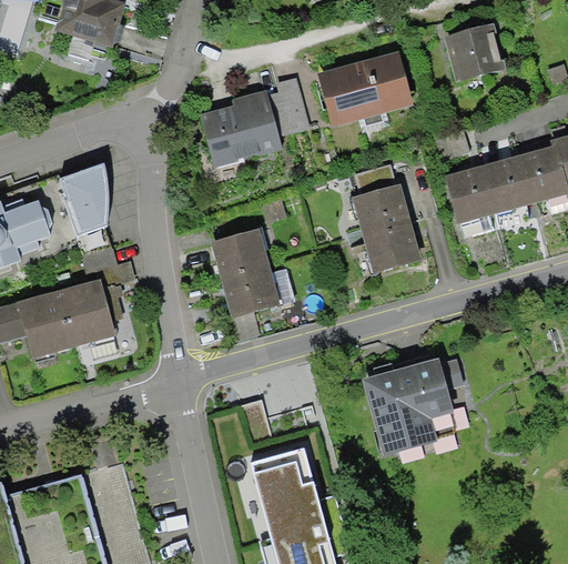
[(122,29),(117,24),(122,2),(115,0),(43,0),(39,16),(58,20),(54,30),(110,46),(112,41),(119,41),(122,29)]
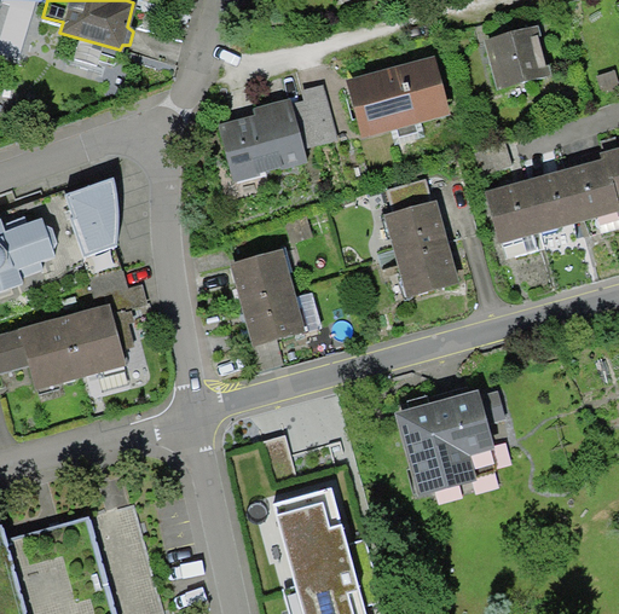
[(493,42),(505,88),(555,75),(543,29),(493,42)]
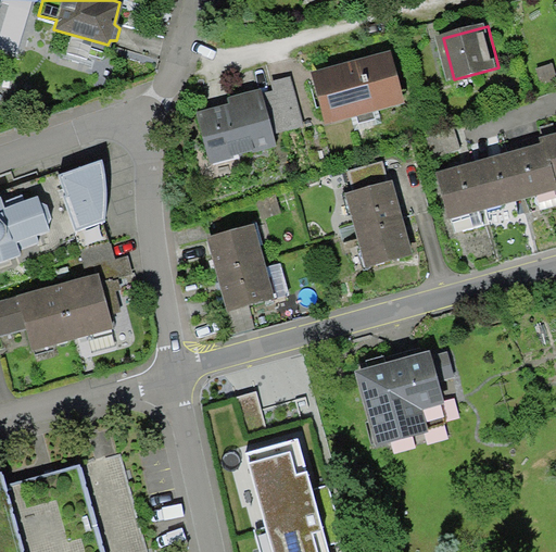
[(320,74),(333,122),(411,102),(397,53),(320,74)]
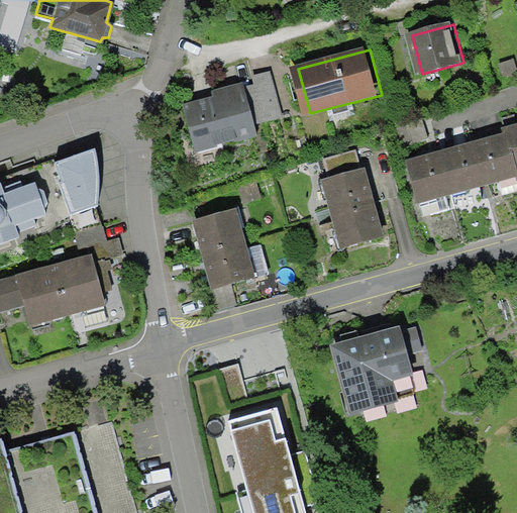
[(253,82),(243,84),(251,123),(283,116),(271,68),(251,72),(253,82)]
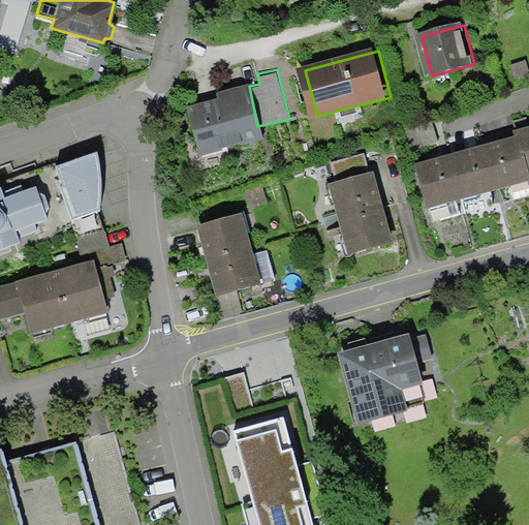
[(249,86),(248,83),(215,91),(216,97),(184,104),(195,153),(261,136),(257,126),(249,86)]
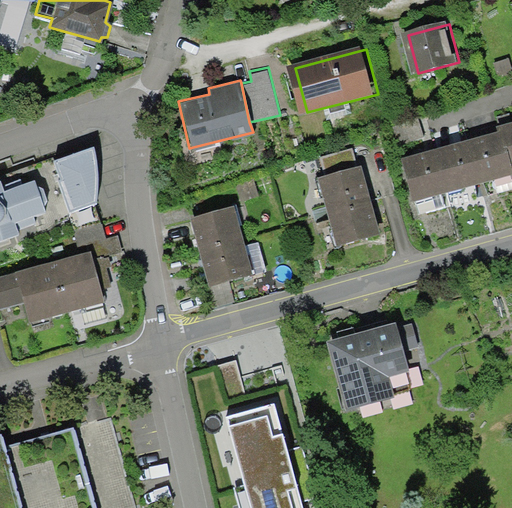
[(497,132),(400,156),(412,202),(511,176),(511,172),(511,120),(496,124),(497,132)]
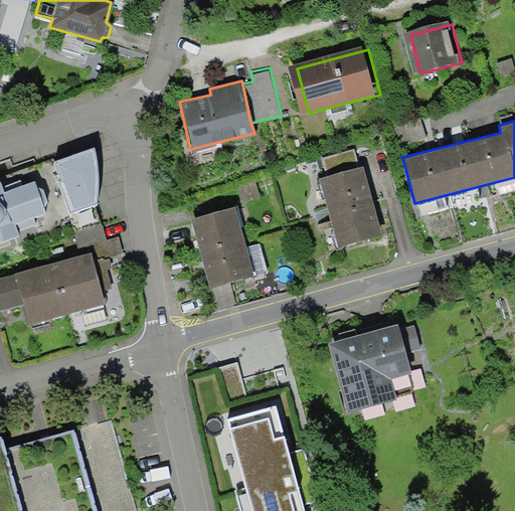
[(0,173),(0,190),(1,192),(33,181),(35,188),(43,190),(47,200),(43,208),(45,212),(14,222),(16,230),(68,213),(96,205),(98,195),(99,175),(97,157),(94,146),(54,161),(51,155),(0,173)]
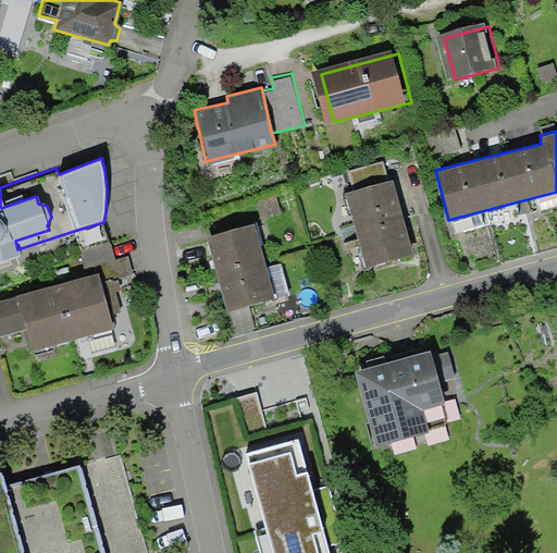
[(348,198),(370,266),(417,250),(395,183),(348,198)]
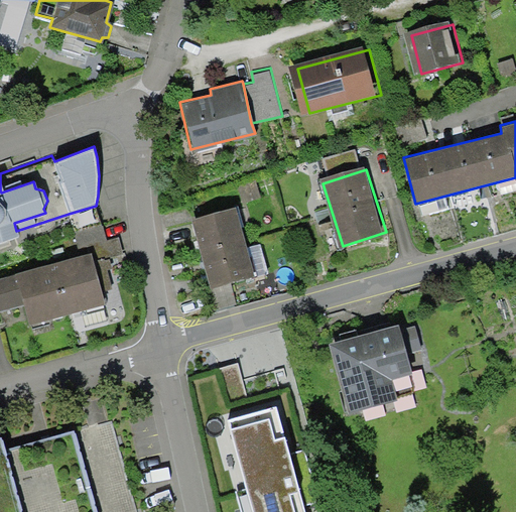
[(0,240),(17,235),(16,231),(14,223),(45,213),(43,209),(47,201),(43,190),(35,188),(33,181),(1,193),(0,190),(0,240)]
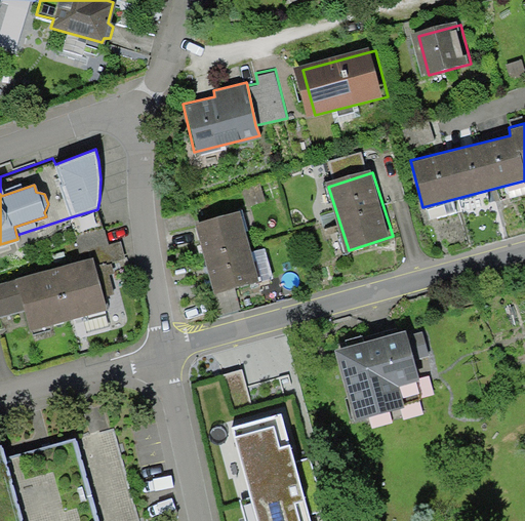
[(243,213),(201,226),(220,294),(264,281),(243,213)]
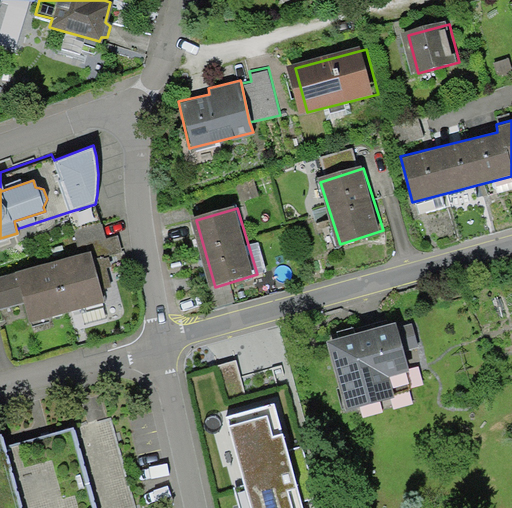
[(21,272),(33,318),(101,300),(89,254),(21,272)]
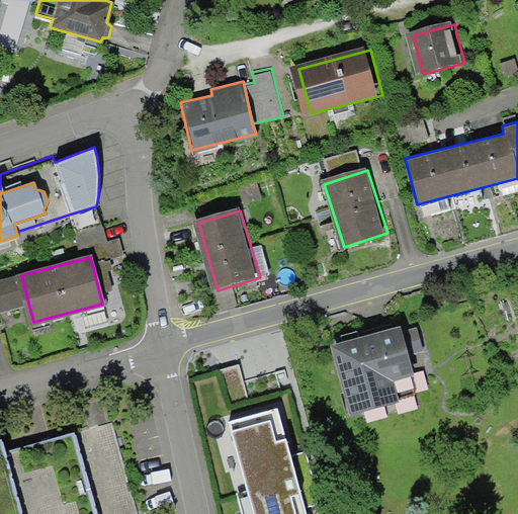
[(337,344),(353,414),(404,402),(399,381),(421,376),(409,328),(337,344)]
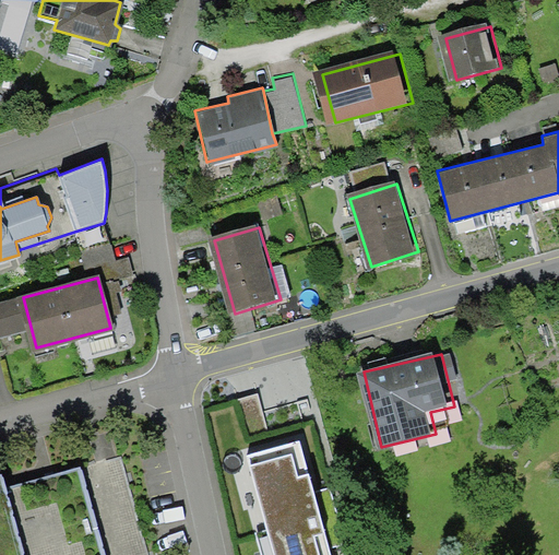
[(247,449),(274,554),(331,554),(299,436),(247,449)]
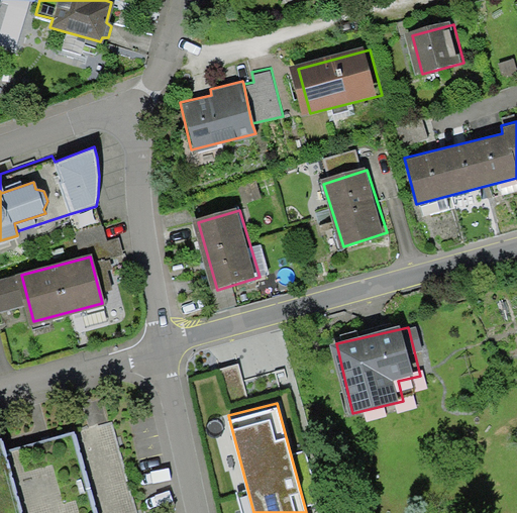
[(6,454),(3,442),(0,442),(0,512),(134,512),(111,425),(6,454)]
